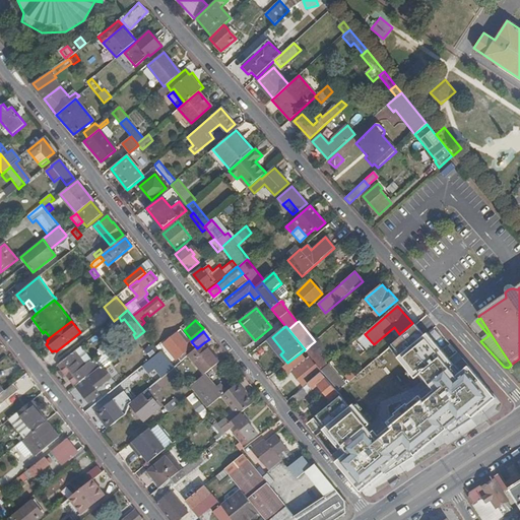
[(165,344),(178,360),(188,350),(191,348),(186,341),(179,332),(165,344)]
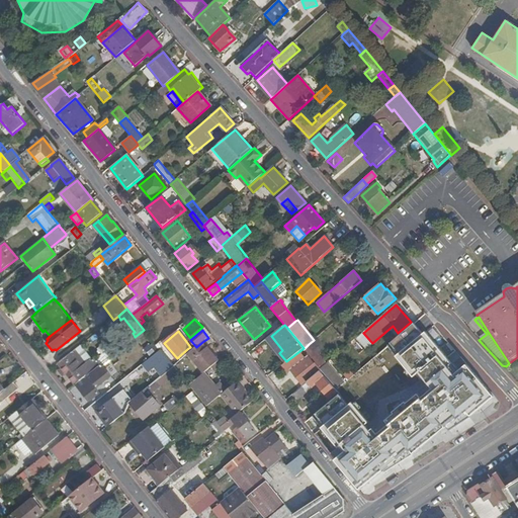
[(104,361),(88,340),(59,364),(62,368),(58,370),(62,376),(66,373),(75,385),(101,363),(104,361)]
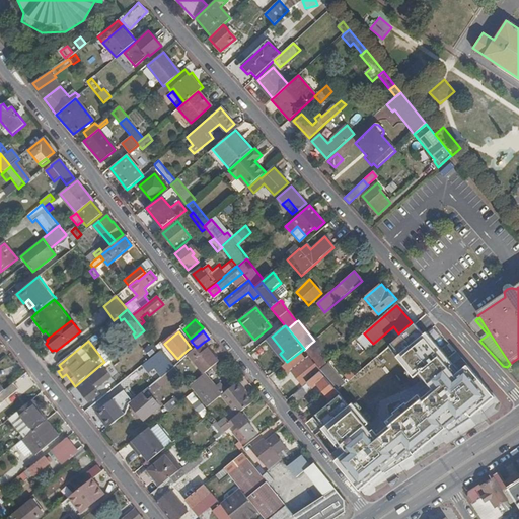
[(186,341),(191,348),(188,350),(191,353),(197,348),(191,341),(186,341)]
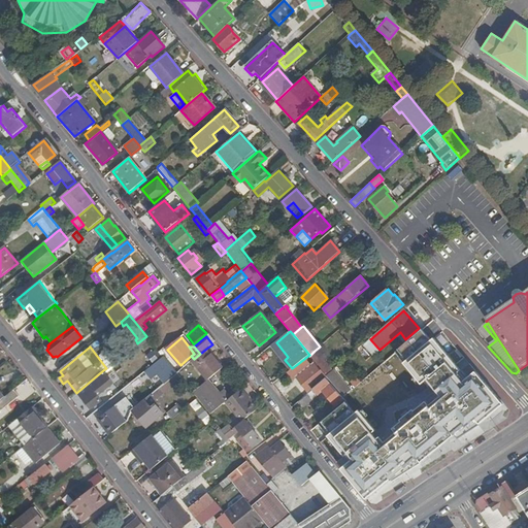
[(367,347),(360,352),(366,360),(372,355),(367,347)]
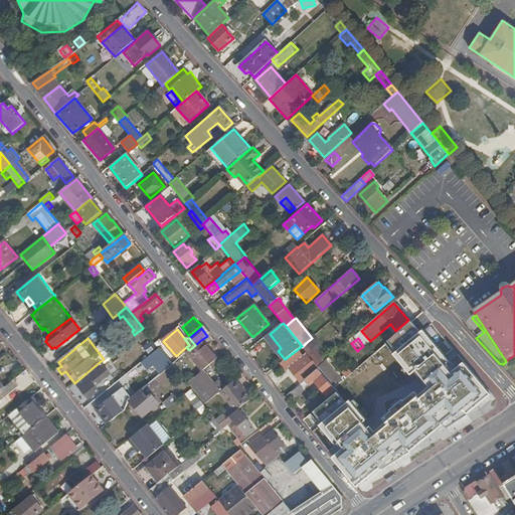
[(189,350),(187,352),(203,371),(217,359),(201,340),(195,345),(189,350)]
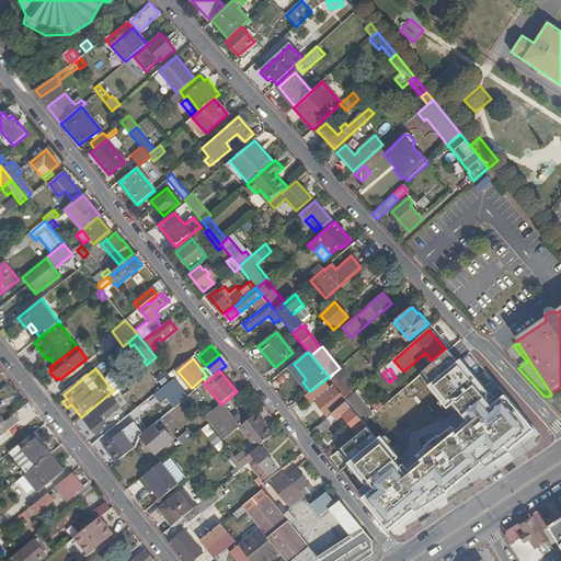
[(334,373),(329,378),(346,400),(352,396),(334,373)]
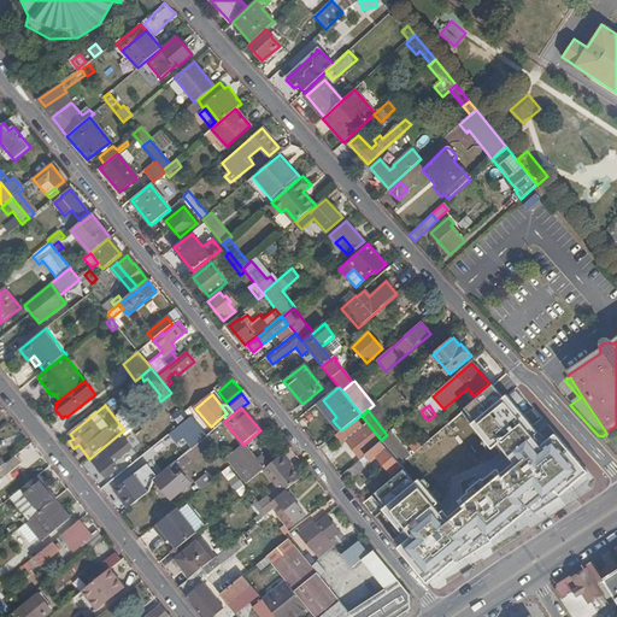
[(362,415),(341,430),(336,434),(344,442),(346,440),(362,458),(383,442),(381,440),(362,416),(362,415)]
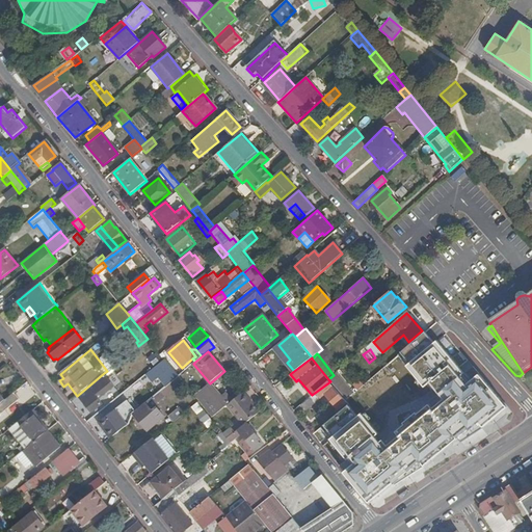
[(167,387),(179,377),(164,360),(147,374),(154,381),(159,377),(167,387)]
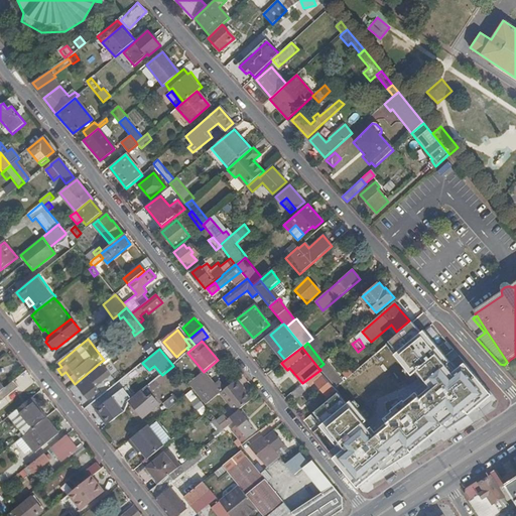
[(112,376),(101,362),(75,384),(88,400),(97,393),(95,389),(112,376)]
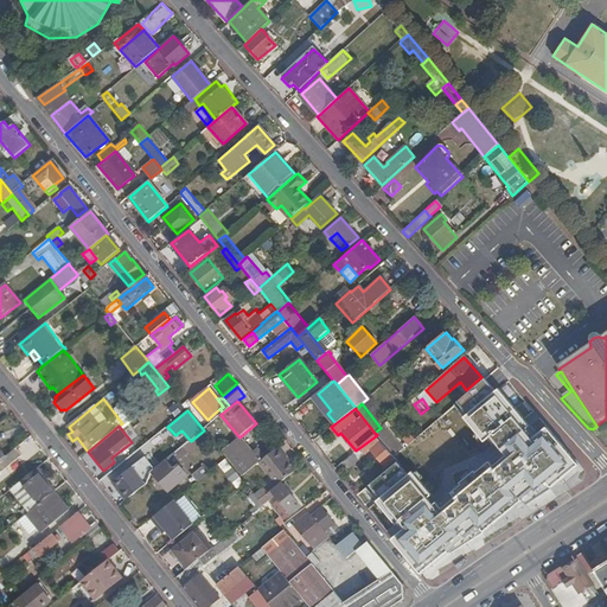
[(179,460),(209,435),(204,430),(191,441),(153,472),(170,491),(189,475),(183,468),(185,467),(179,460)]
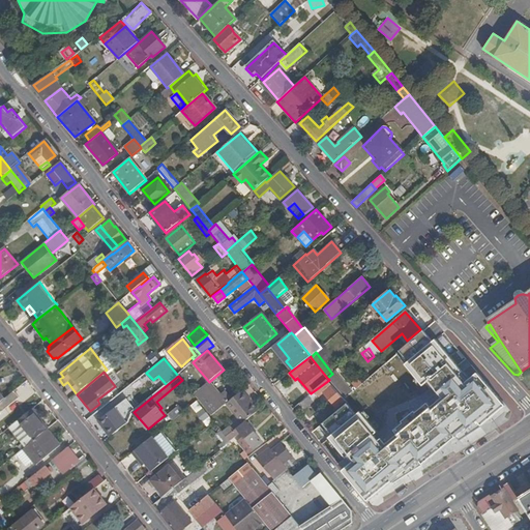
[(345,399),(329,380),(311,393),(306,398),(299,404),(303,409),(324,392),(336,408),(346,400),(345,399)]
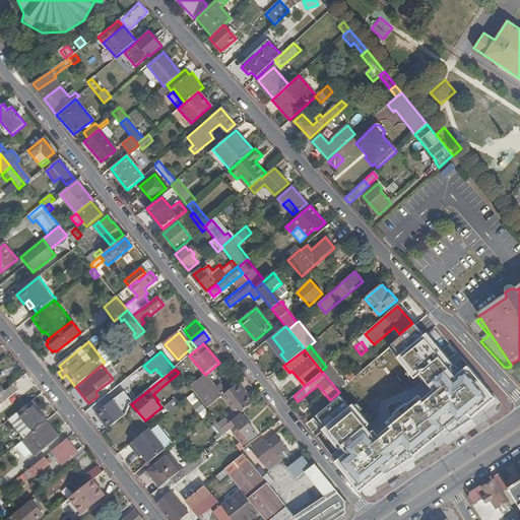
[(201,380),(202,382),(210,392),(216,387),(207,376),(201,380)]
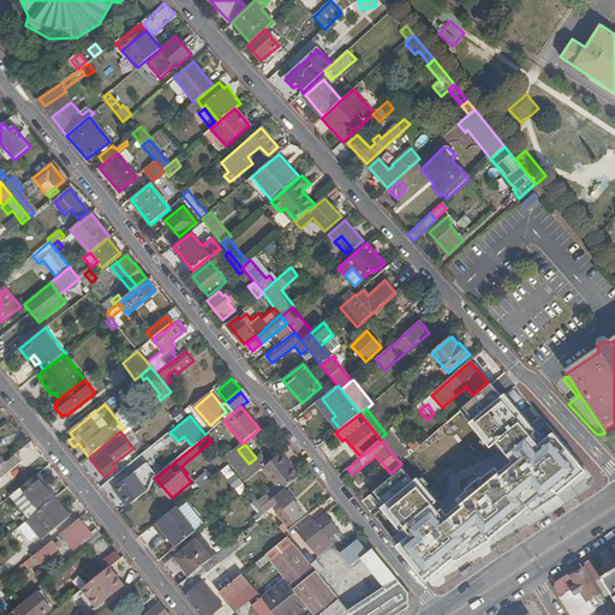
[(225,458),(230,465),(245,484),(256,475),(248,464),(249,464),(239,452),(238,449),(237,448),(234,449),(238,453),(234,455),(232,452),(230,454),(225,458)]
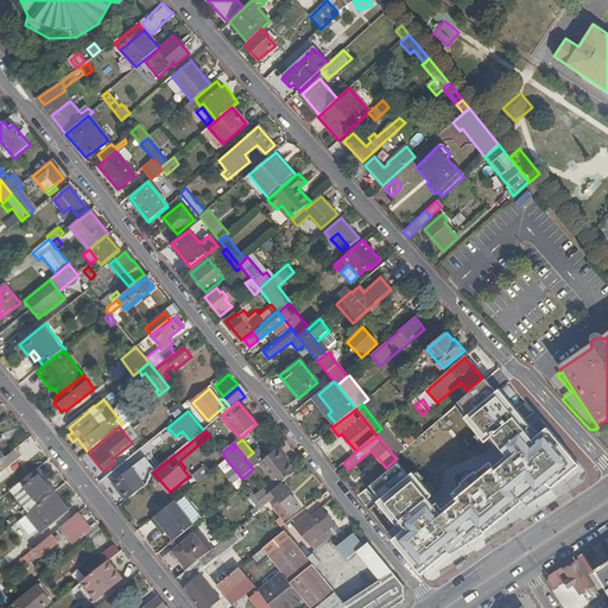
[(23,456),(17,449),(1,461),(0,462),(0,470),(1,473),(23,456)]
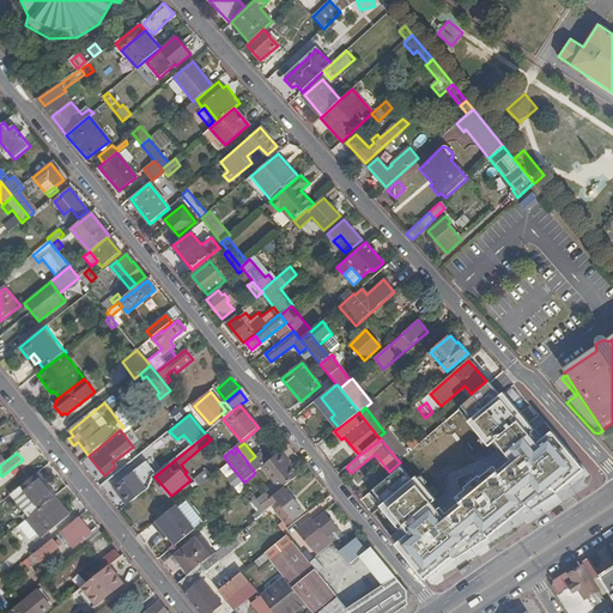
[(261,453),(255,457),(263,467),(265,466),(268,462),(261,453)]
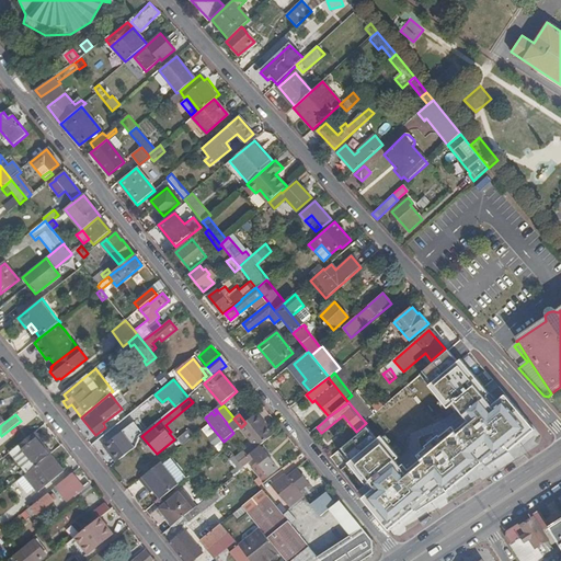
[(245,423),(242,426),(259,447),(260,446),(273,435),(256,414),(245,423)]
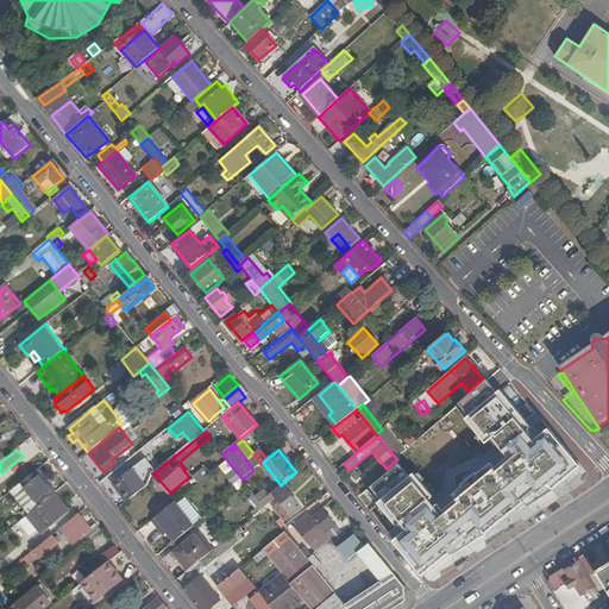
[(246,459),(245,459),(253,470),(262,464),(253,454),(253,453),(246,459)]
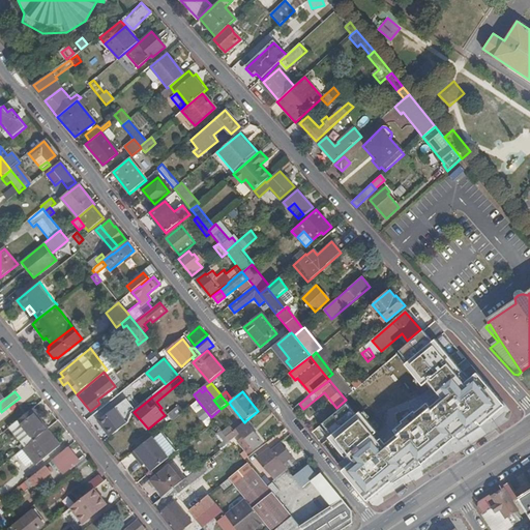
[(306,398),(303,394),(289,405),(292,409),(299,404),(306,398)]
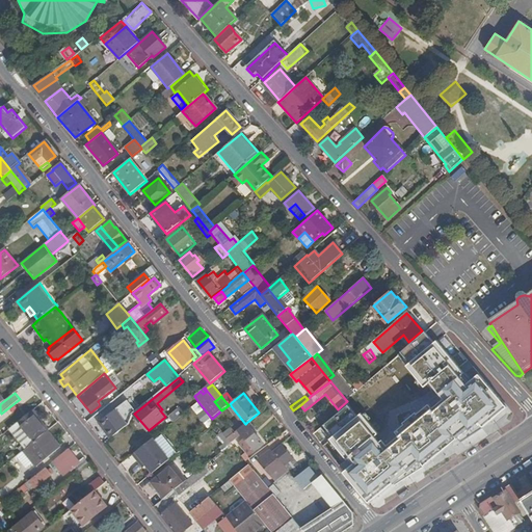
[(350,405),(347,401),(338,409),(341,413),(350,405)]
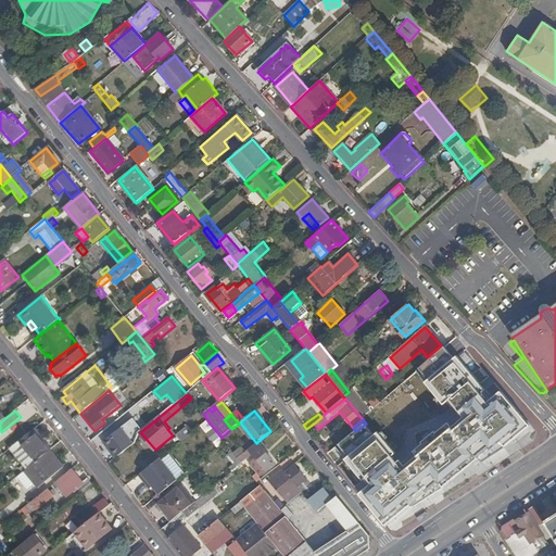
[(177,436),(182,441),(193,432),(189,427),(177,436)]
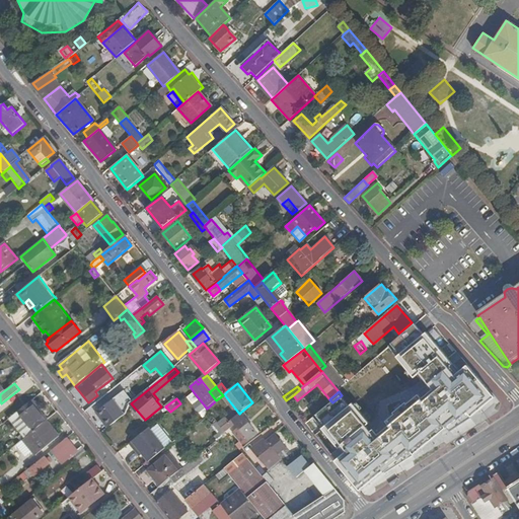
[(107,426),(123,414),(112,399),(97,412),(107,426)]
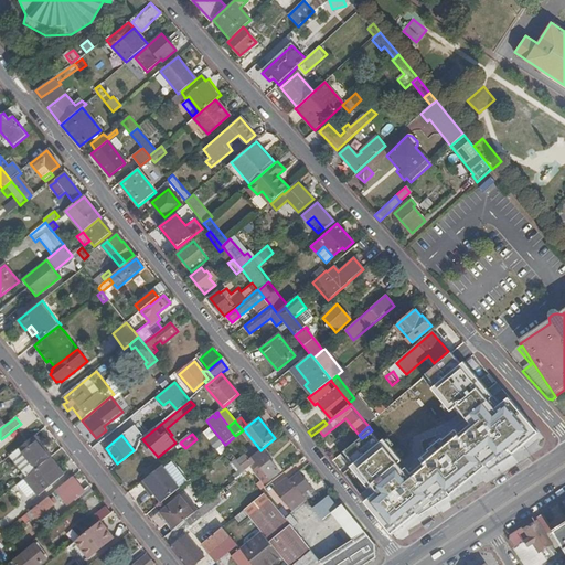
[(35,436),(10,456),(28,477),(50,459),(38,445),(40,443),(35,436)]
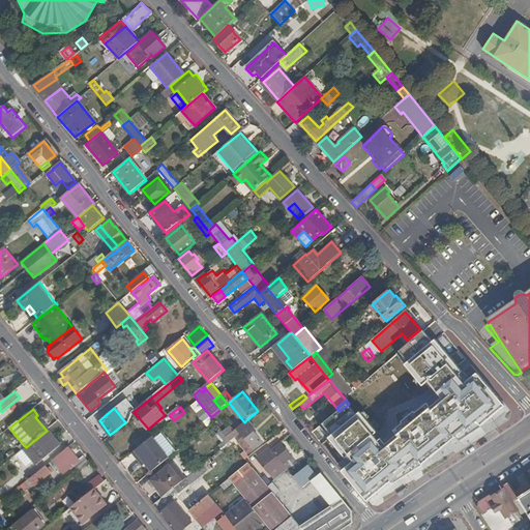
[(227,436),(214,421),(185,444),(193,452),(201,446),(206,452),(188,467),(193,473),(203,465),(218,451),(231,442),(228,438),(227,436)]
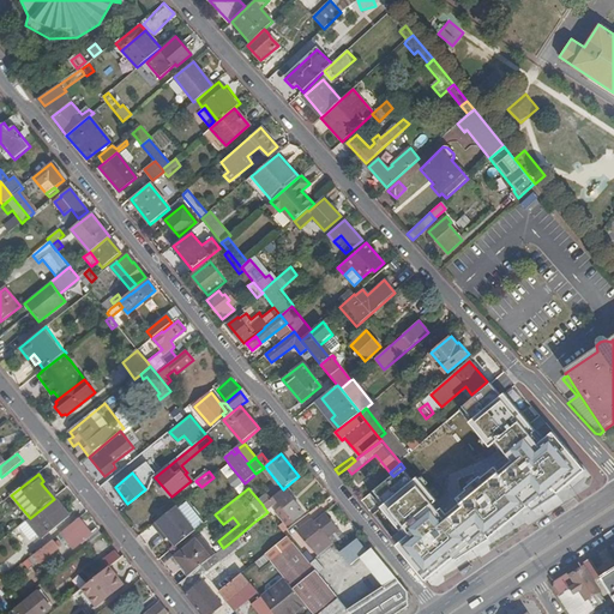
[(276,498),(275,495),(263,505),(264,507),(276,499),(282,506),(274,512),(286,527),(304,511),(286,489),(276,498)]
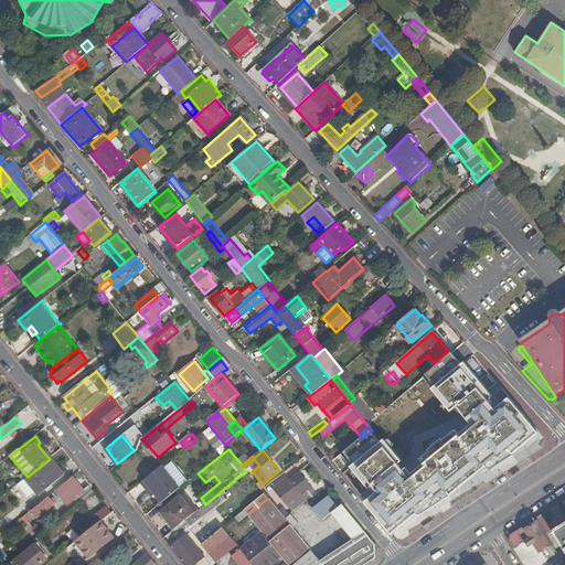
[(64,476),(51,458),(50,459),(28,477),(18,484),(28,498),(35,492),(39,496),(64,476)]
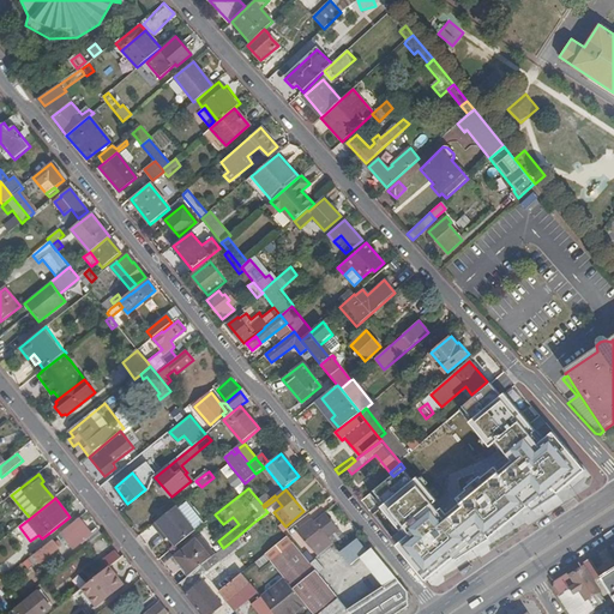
[(172,511),(149,529),(155,537),(157,534),(170,551),(191,535),(172,511)]
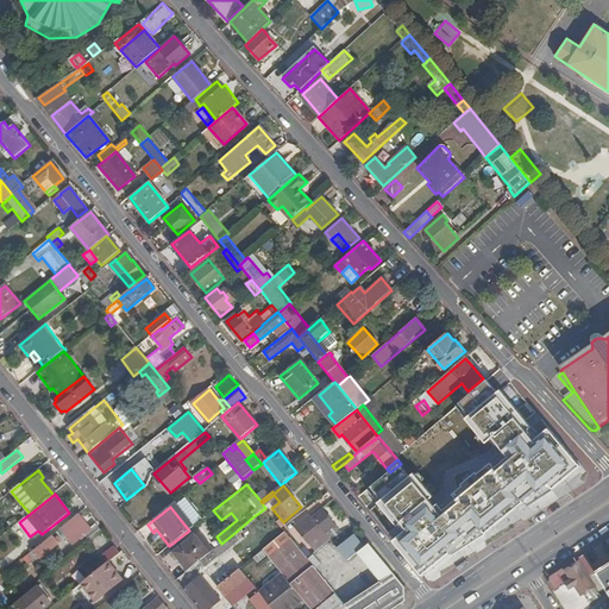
[(322,508),(313,516),(325,533),(326,534),(336,526),(322,508)]
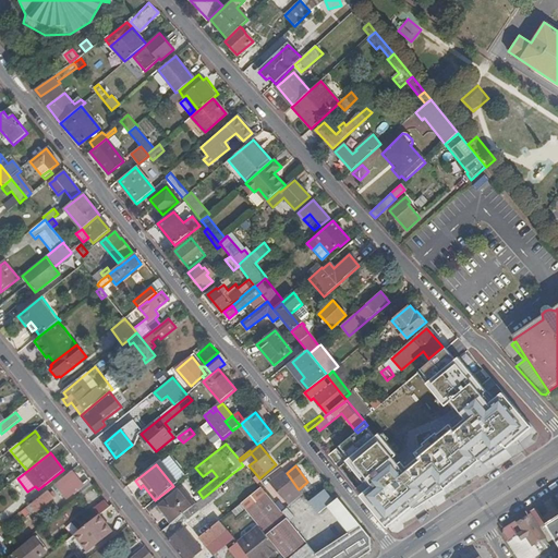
[(71,472),(63,478),(74,493),(82,486),(71,472)]
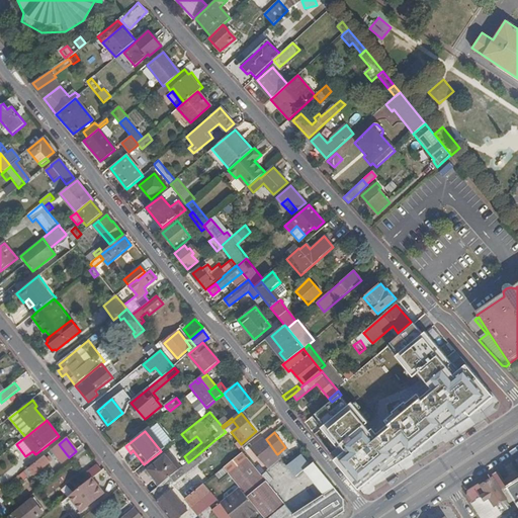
[(269,470),(282,460),(277,454),(276,453),(266,439),(265,439),(252,449),(269,470)]
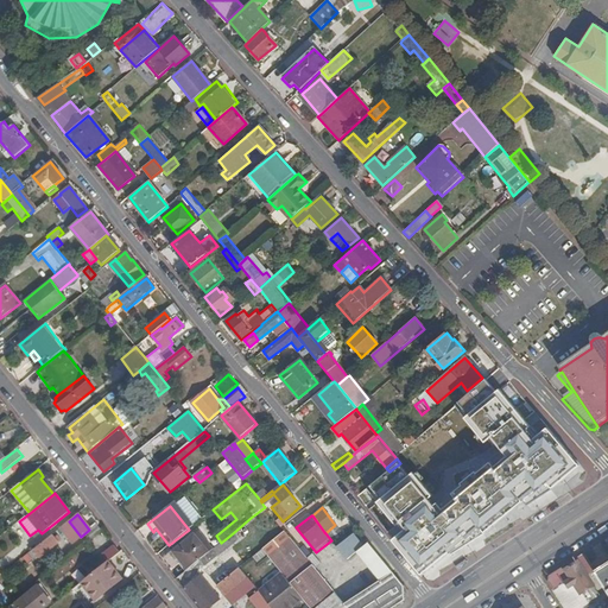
[(254,523),(251,518),(233,533),(235,537),(254,523)]
